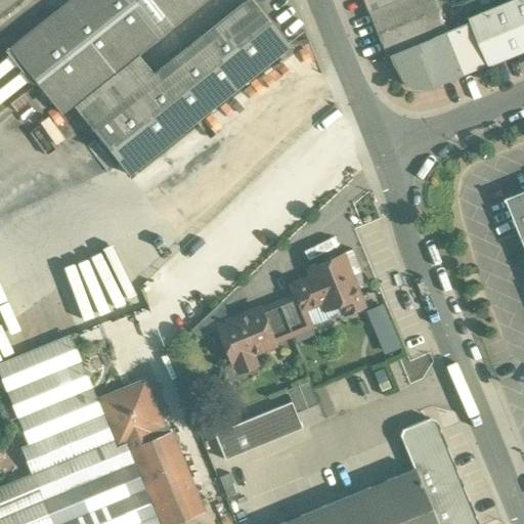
[(69,0),(9,48),(61,114),(73,104),(105,78),(137,53),(203,0),(69,0)]
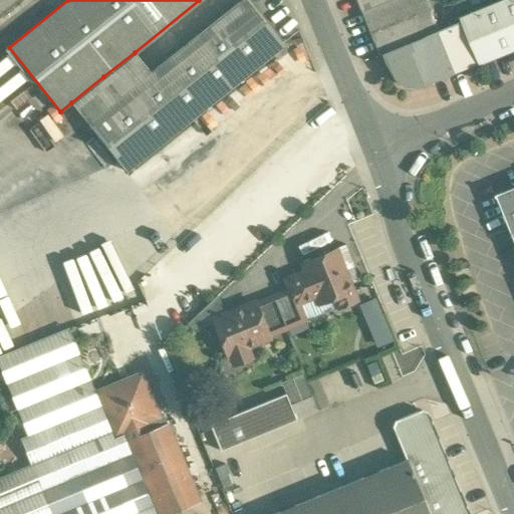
[(241,0),(151,72),(120,96),(103,76),(71,102),(125,172),(284,45),(247,0),(241,0)]
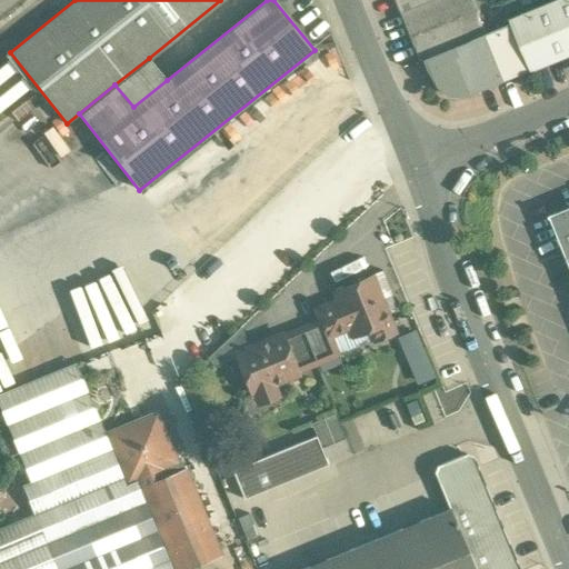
[(393,0),(419,62),(422,61),(427,72),(436,87),(446,96),(459,97),(482,90),(505,80),(487,33),(472,0),(393,0)]
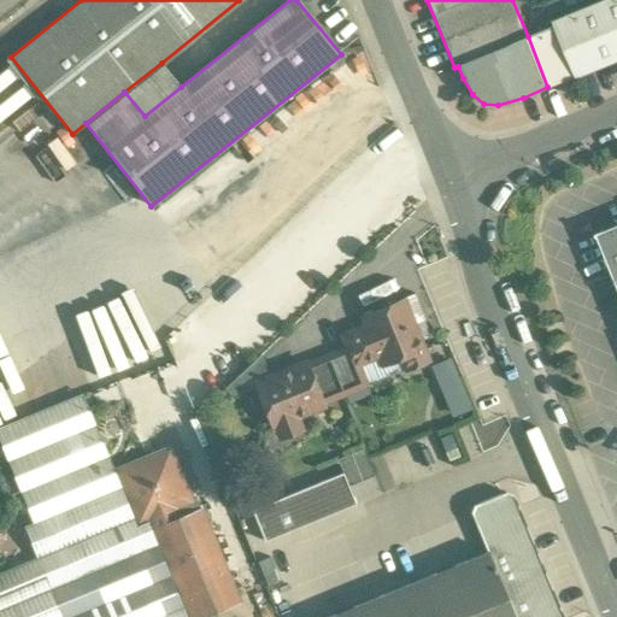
[(616,0),(606,0),(553,22),(556,25),(576,75),(616,58),(616,0)]
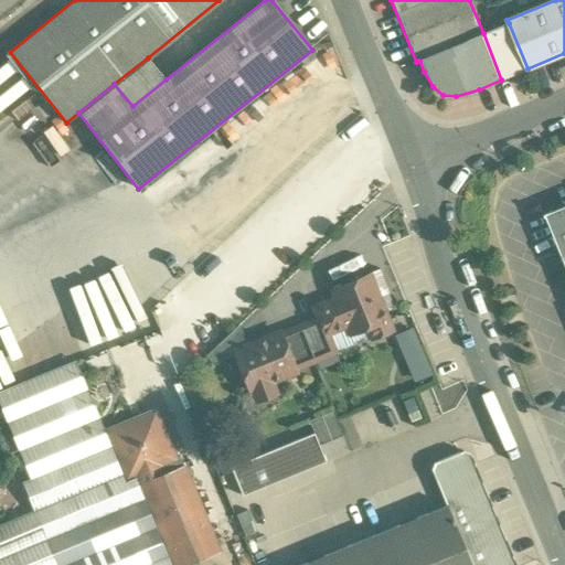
[(528,68),(509,23),(483,33),(501,80),(528,68)]
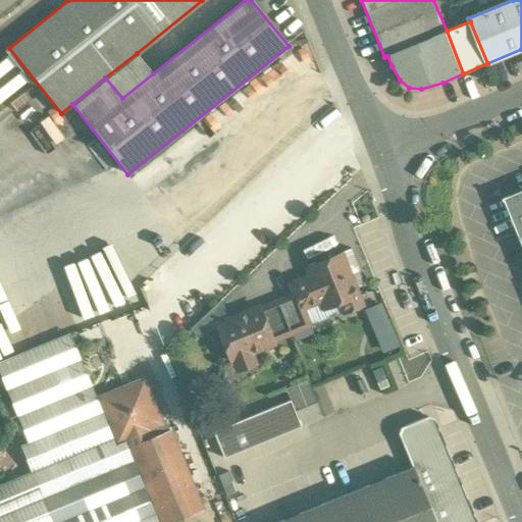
[(153,73),(137,53),(105,77),(122,98),(153,73)]
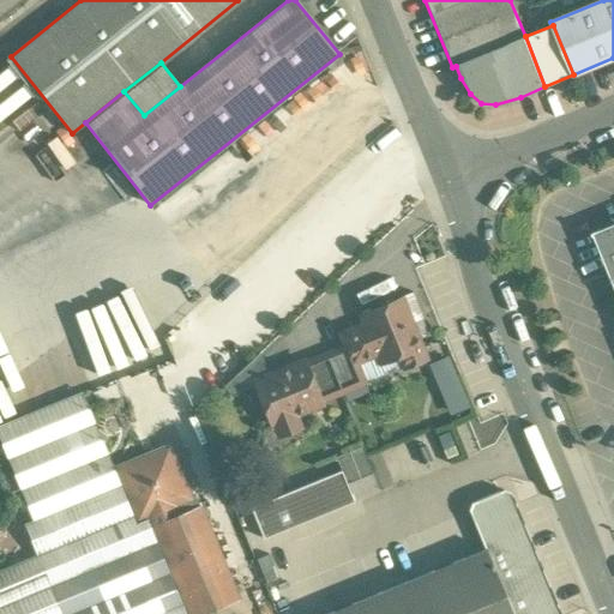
[(613,223),(593,233),(613,283),(613,223)]
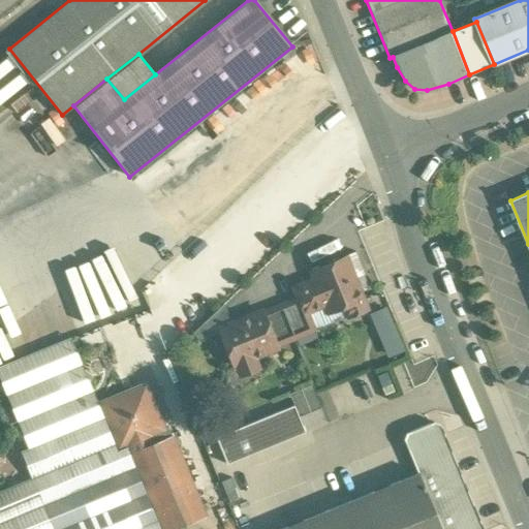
[(346,256),(310,271),(313,279),(292,287),(297,298),(303,314),(307,312),(324,305),(328,313),(344,307),(348,317),(367,309),(346,256)]
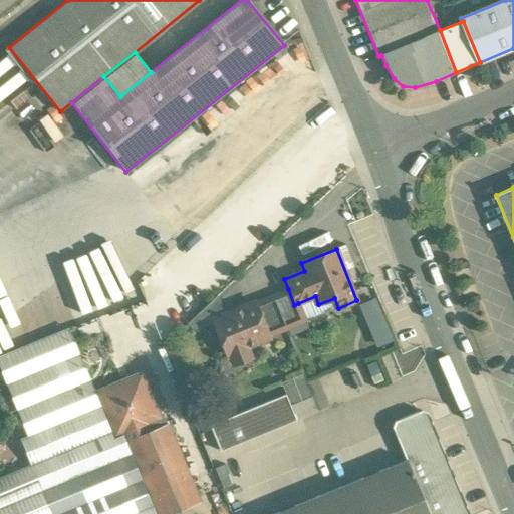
[(0,276),(0,302),(14,296),(6,277),(1,279),(0,276)]
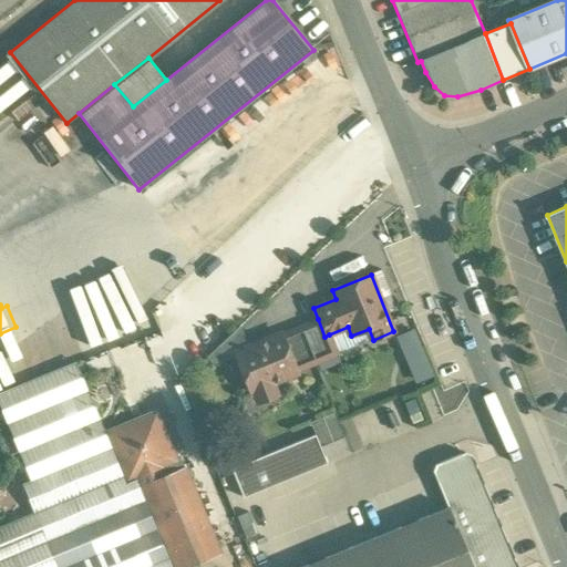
[(325,337),(318,319),(301,326),(317,363),(338,354),(329,334),(325,337)]
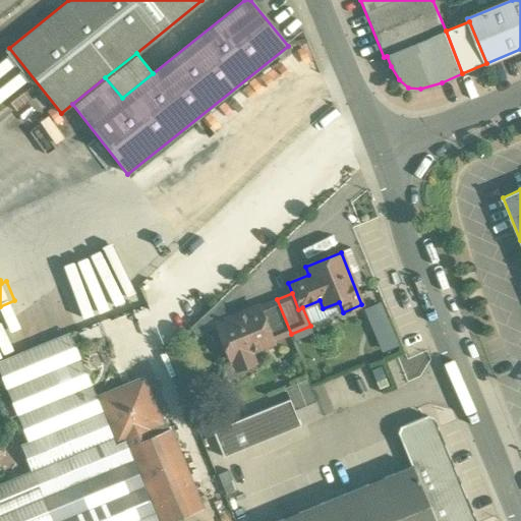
[(291,334),(277,299),(258,307),(272,341),(291,334)]
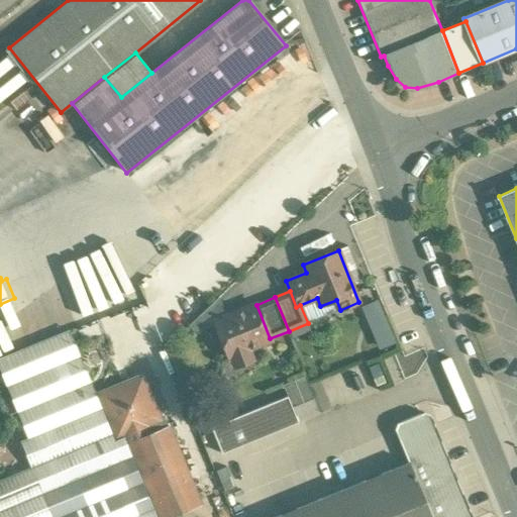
[(375,347),(391,341),(376,299),(359,304),(375,347)]
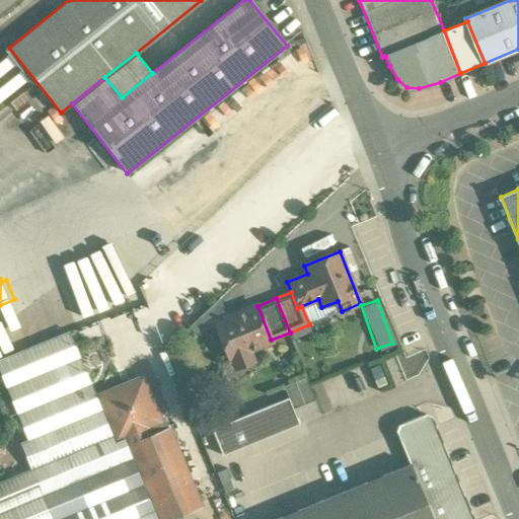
[(256,304),(214,321),(229,359),(272,342),(271,340),(257,306),(256,304)]
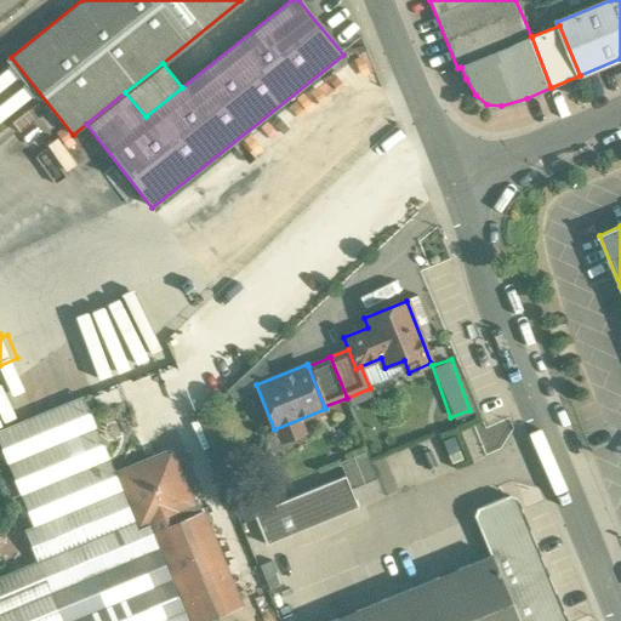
[(120,474),(115,477),(83,397),(0,429),(0,445),(33,527),(24,530),(38,562),(0,576),(0,620),(194,620),(158,531),(152,518),(141,523),(120,474)]
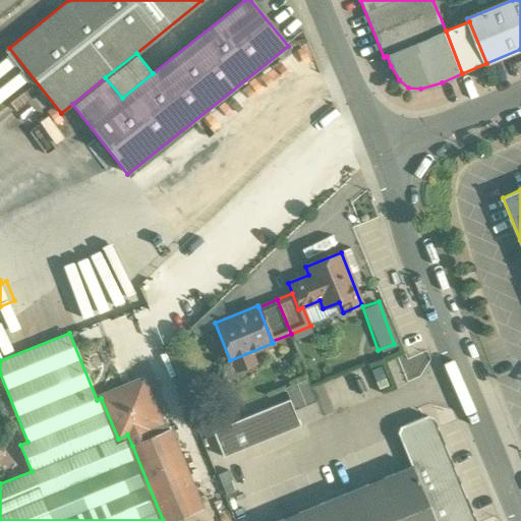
[(388,386),(381,366),(371,369),(379,389),(388,386)]
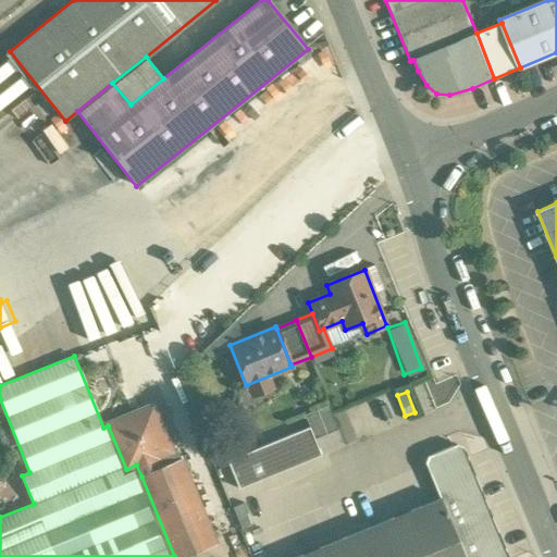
[(151,408),(108,425),(126,469),(136,465),(141,477),(180,461),(174,449),(170,452),(151,408)]
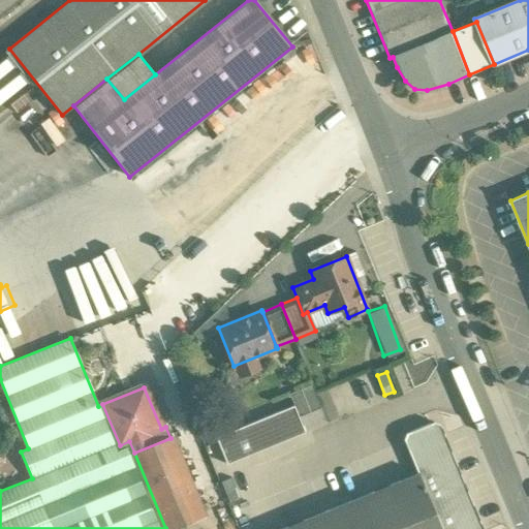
[(293,405),(216,438),(226,464),(305,432),(293,405)]
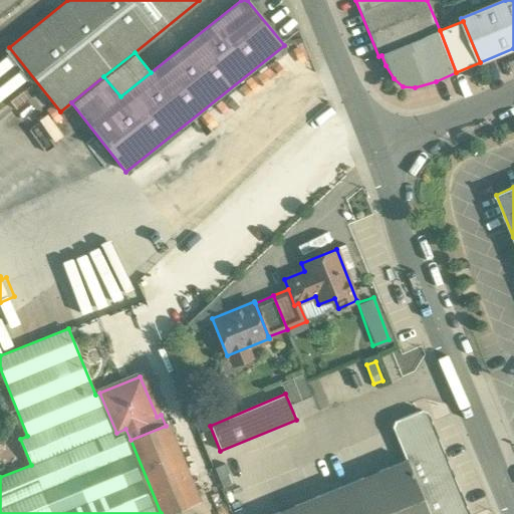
[(439,438),(433,424),(432,424),(431,421),(431,420),(429,416),(428,413),(422,410),(418,412),(417,411),(399,419),(395,421),(393,427),(394,431),(396,437),(397,437),(406,460),(407,459),(430,513),(469,513),(468,508),(467,508),(466,505),(460,491),(454,476),(451,469),(447,460),(448,460),(445,453),(444,453),(438,438),(439,438)]
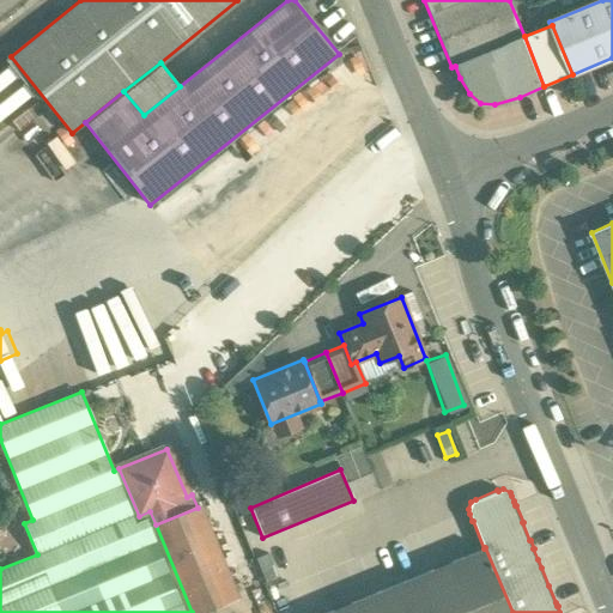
[(198,508),(156,525),(192,612),(199,612),(235,599),(198,508)]
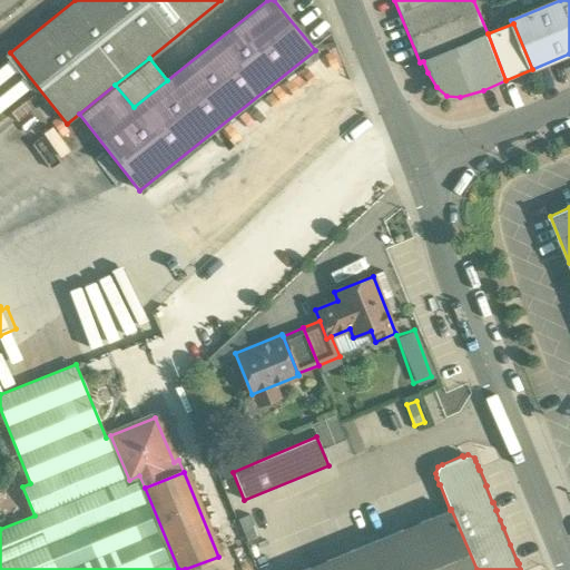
[(450,510),(303,569),(477,569),(451,509),(450,510)]
